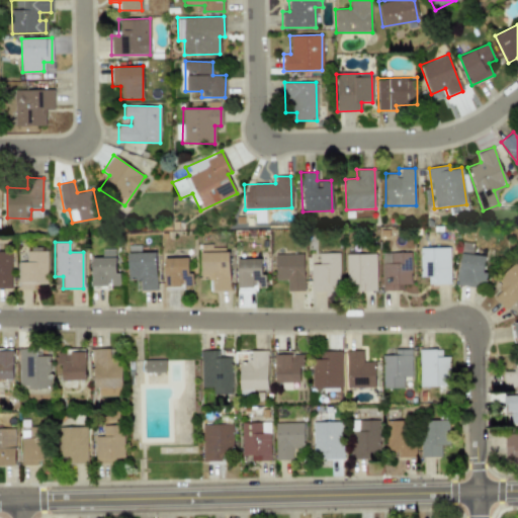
[(228,246),(200,246),(201,277),(213,277),(213,290),(229,290),(228,246)]
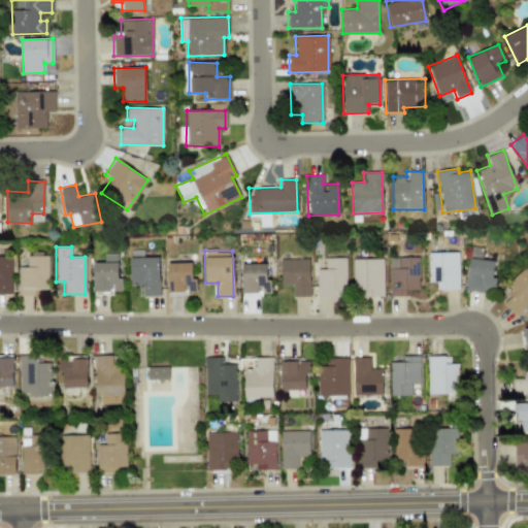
[(494,260),(477,258),(479,252),(470,251),(465,290),(486,293),(487,287),(494,288),(495,278),(492,277),(494,260)]
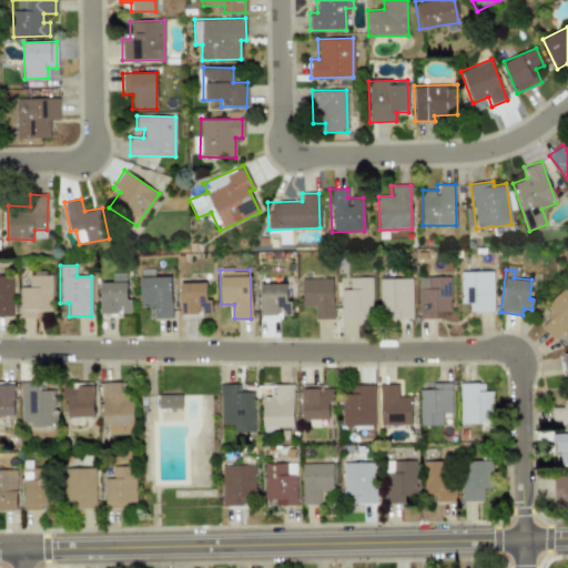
[(459,272),(460,303),(468,303),(468,312),(493,312),(493,271),(459,272)]
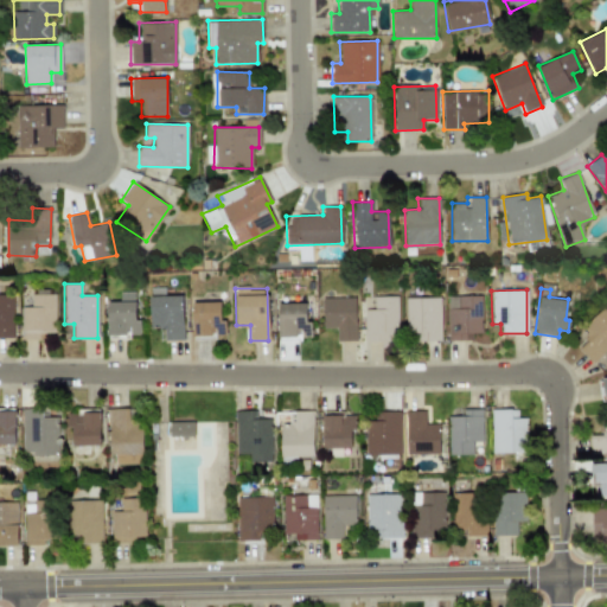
[(134,320),(135,292),(120,292),(120,302),(107,302),(107,334),(140,336),(140,320),(134,320)]
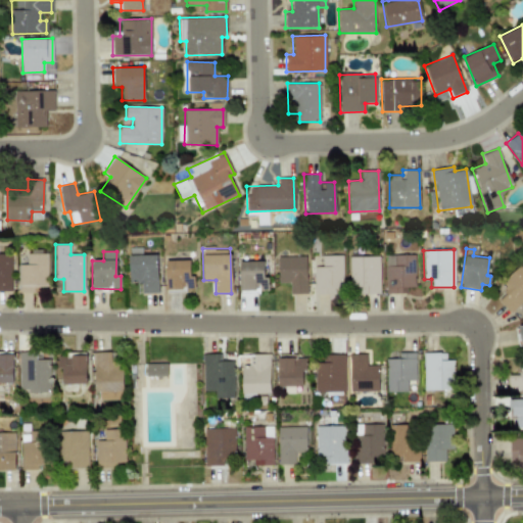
[(0,290),(10,291),(11,254),(0,253),(0,290)]
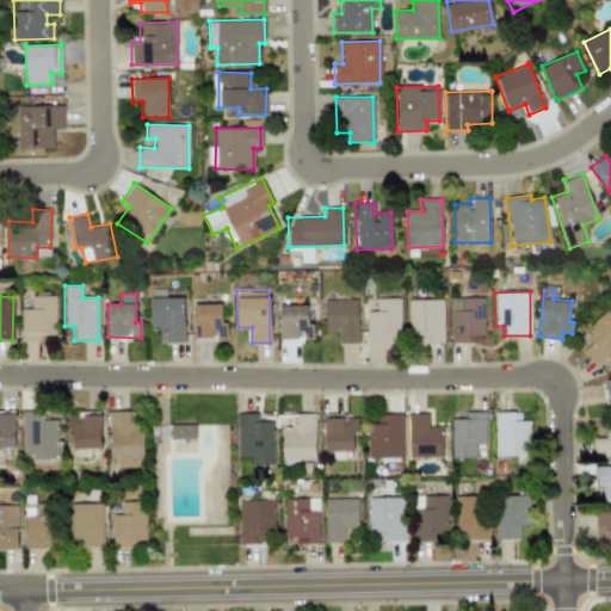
[(55,296),(30,296),(31,308),(22,309),(22,335),(56,334),(55,296)]
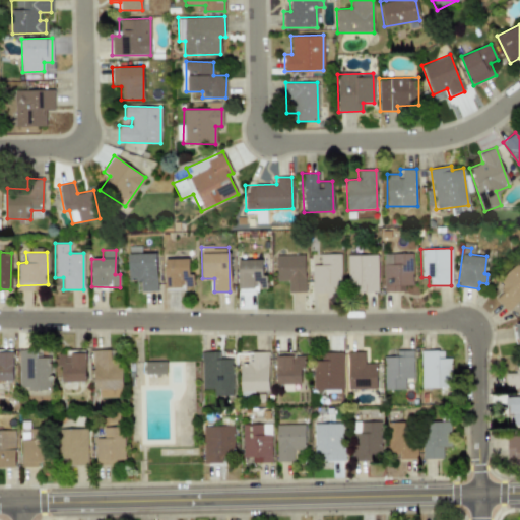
[(129,281),(141,281),(141,291),(156,291),(156,253),(128,254),(129,281)]
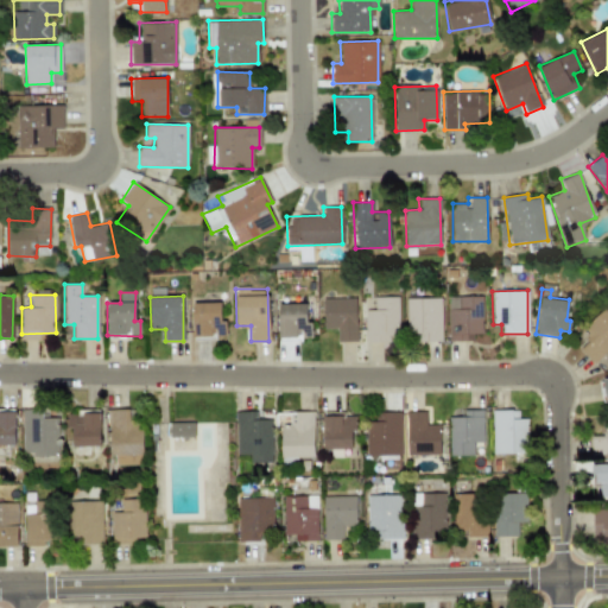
[(481,296),(449,296),(449,341),(472,341),(472,334),(482,334),(481,296)]
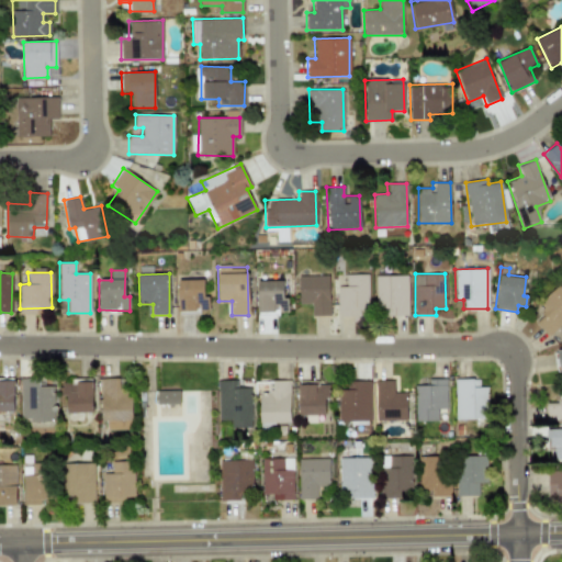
[(368,310),(368,274),(346,274),(346,287),(337,287),(337,316),(359,316),(359,310),(368,310)]
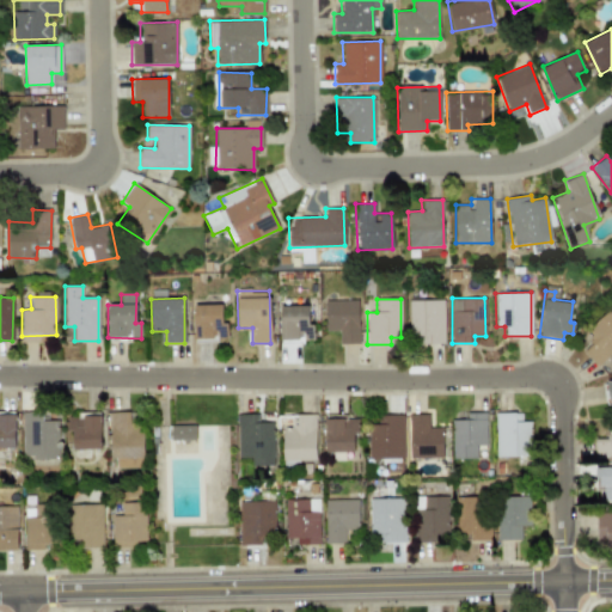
[(324,300),(325,330),(338,330),(338,344),(359,344),(357,300),(324,300)]
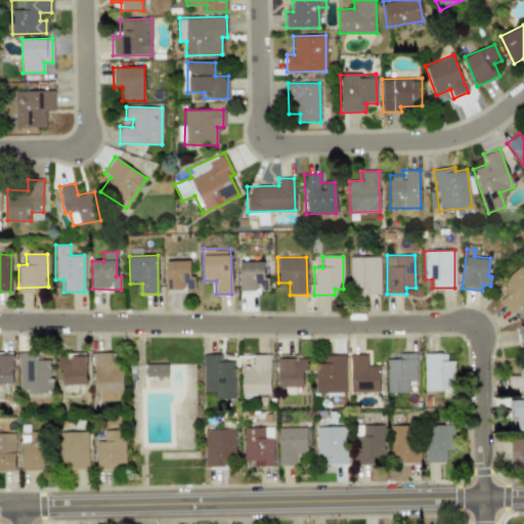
[(350,257),(351,295),(381,294),(380,257),(350,257)]
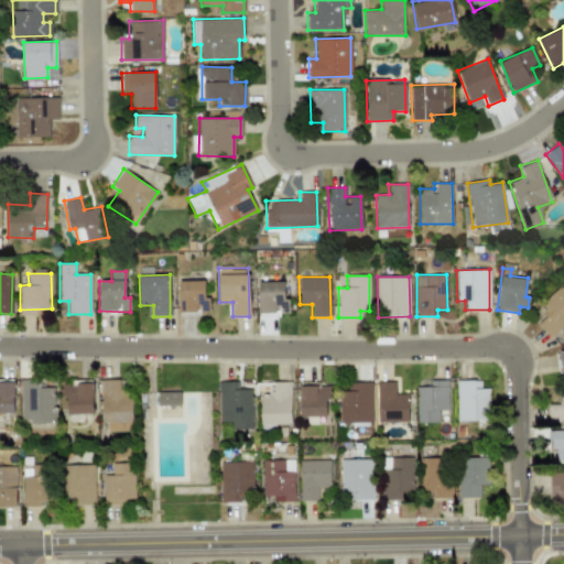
[(179,281),(180,313),(209,312),(209,299),(205,299),(205,280),(179,281)]
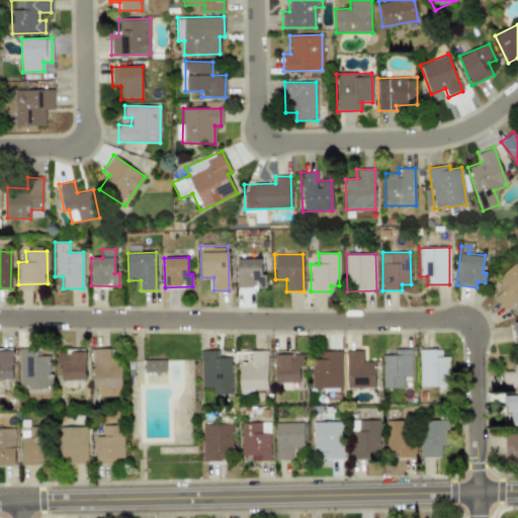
[(237,259),(237,288),(265,288),(265,275),(261,275),(261,259),(237,259)]
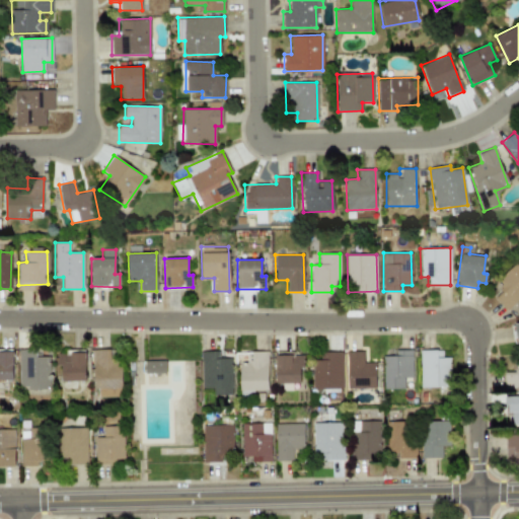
[(518,298),(518,268),(515,264),(495,283),(505,292),(497,300),(507,310),(518,298)]
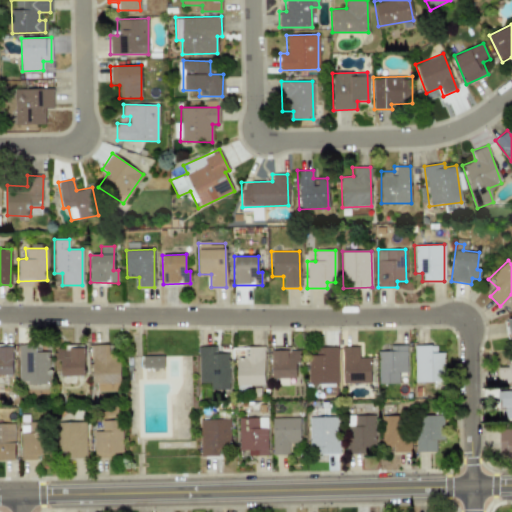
[(35,344),(18,345),(19,384),(49,384),(48,352),(36,352),(35,344)]
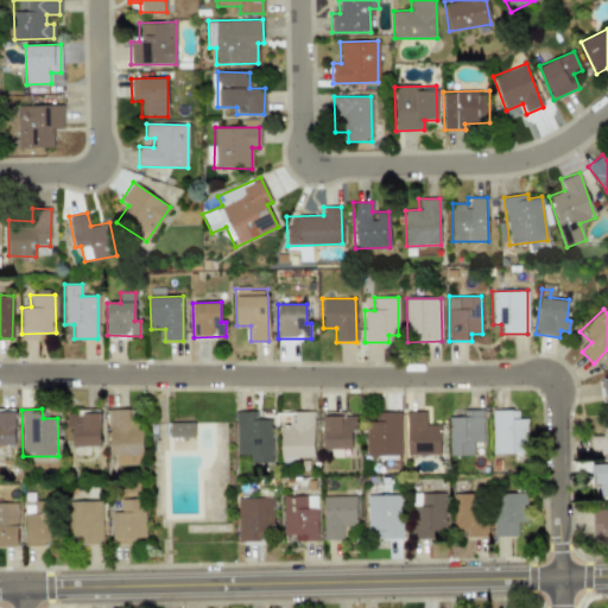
[(143,464),(143,425),(130,425),(130,409),(109,410),(111,466),(143,464)]
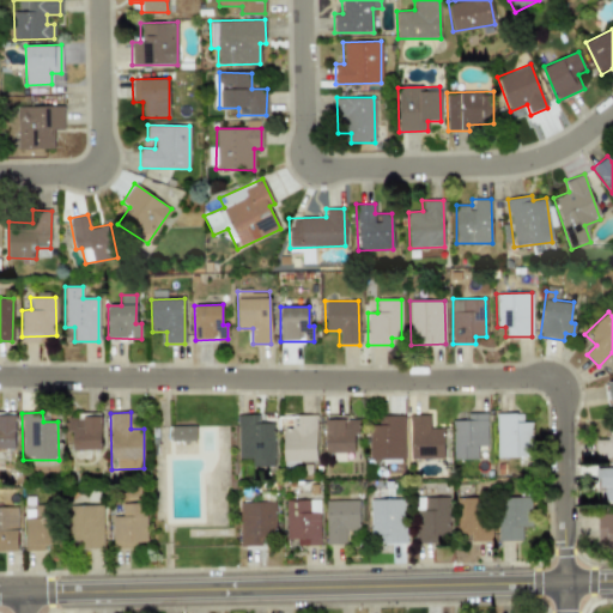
[(478,459),(478,445),(487,445),(486,413),(466,413),(467,420),(453,420),(453,459),(478,459)]
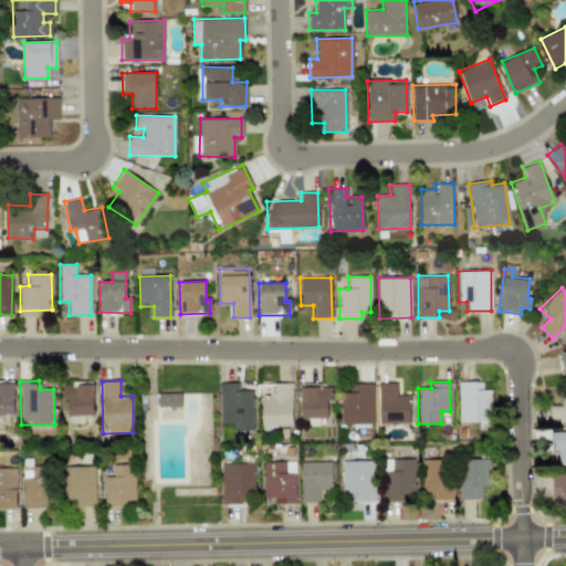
[(459,422),(491,421),(490,389),(478,390),(477,381),(458,381),(459,422)]
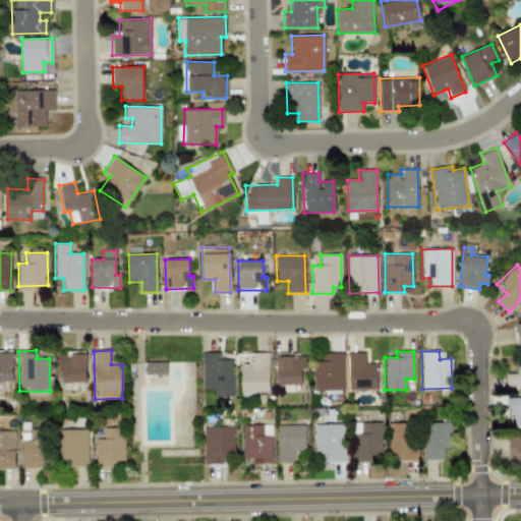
[(232,397),(232,359),(222,359),(222,352),(203,352),(201,390),(215,390),(215,396),(232,397)]
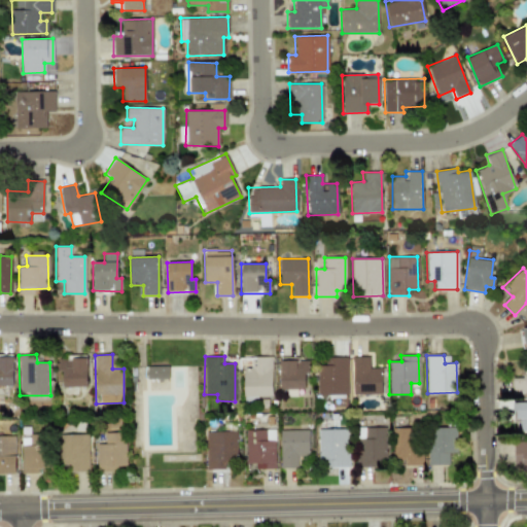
[(348,394),(347,356),(324,357),(325,365),(317,365),(317,395),(348,394)]
